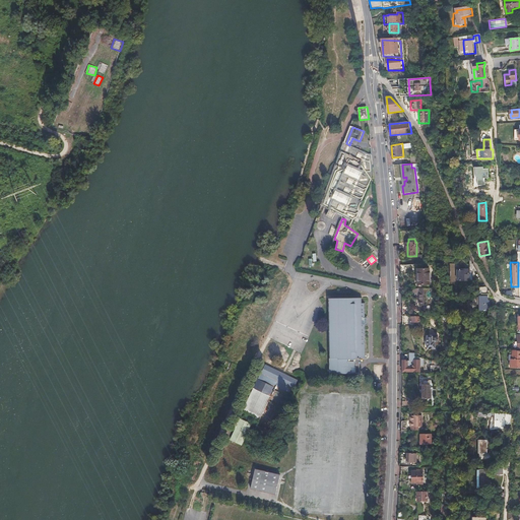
[(431,284),(431,268),(418,268),(418,276),(419,276),(420,284),(431,284)]
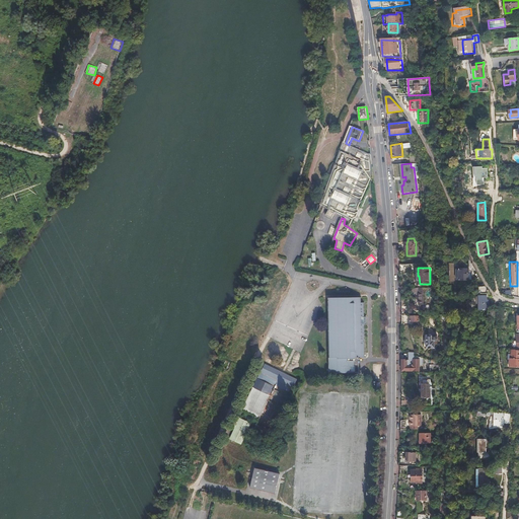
[(468,280),(468,269),(458,269),(459,280),(468,280)]
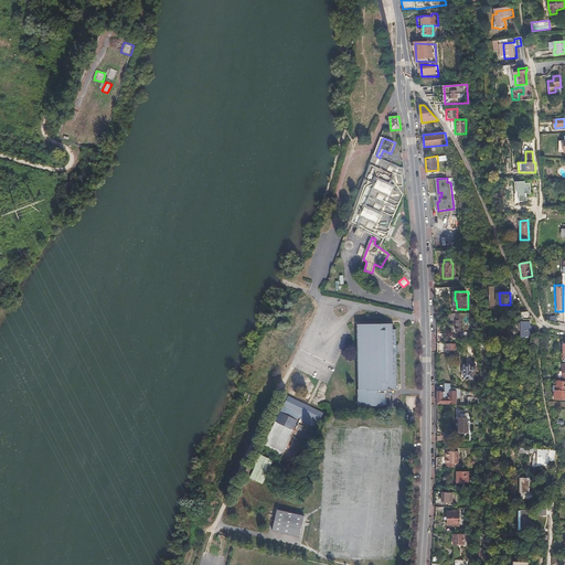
[(467,336),(466,313),(456,313),(457,332),(461,331),(461,336),(467,336)]
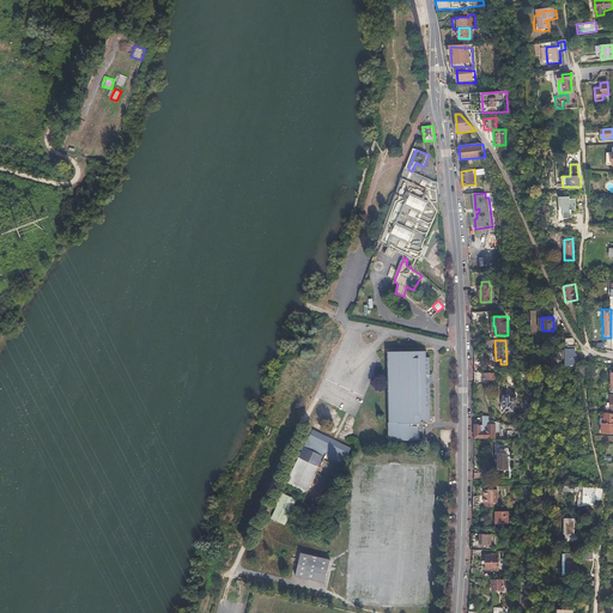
[(577,366),(577,354),(575,354),(575,350),(565,350),(566,366),(577,366)]
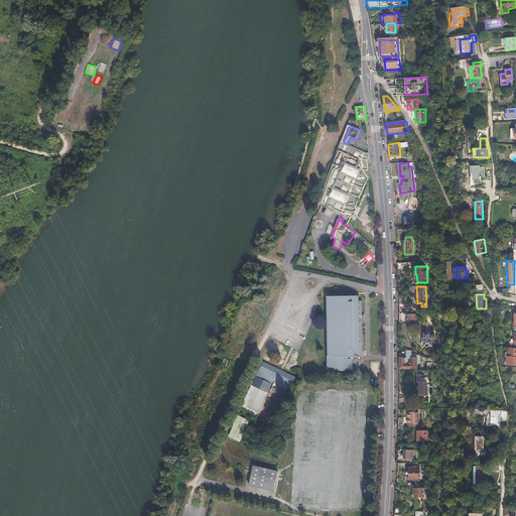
[(362,355),(361,323),(363,323),(363,314),(362,314),(361,301),(358,300),(358,296),(326,296),(328,371),(354,371),(354,355),(362,355)]
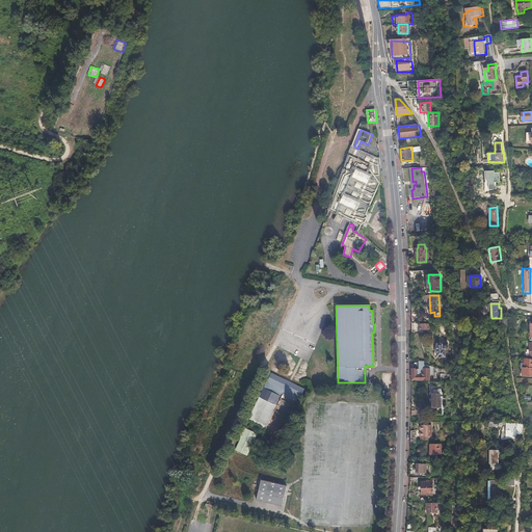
[(420,323),(420,315),(411,315),(411,333),(421,333),(421,329),(429,329),(429,324),(421,324),(421,323),(420,323)]
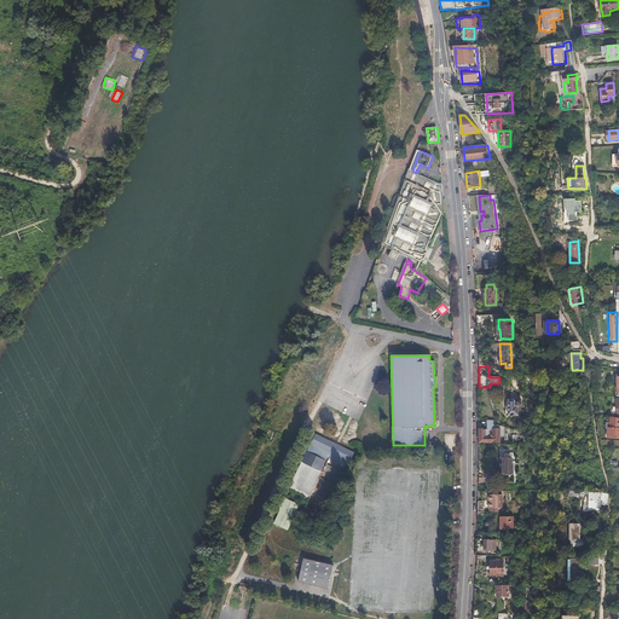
[(519,415),(519,406),(521,406),(521,399),(509,399),(509,415),(519,415)]
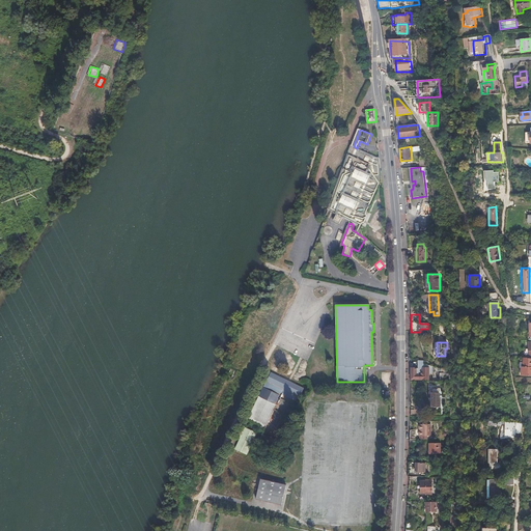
[(530,357),(526,358),(525,357),(524,360),(522,360),(521,368),(520,368),(520,374),(530,375),(530,357)]
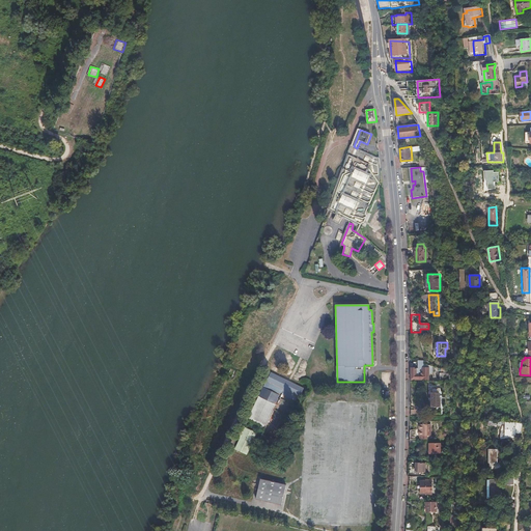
[(428,380),(428,364),(424,364),(424,362),(424,360),(416,360),(416,367),(411,367),(411,380),(428,380)]
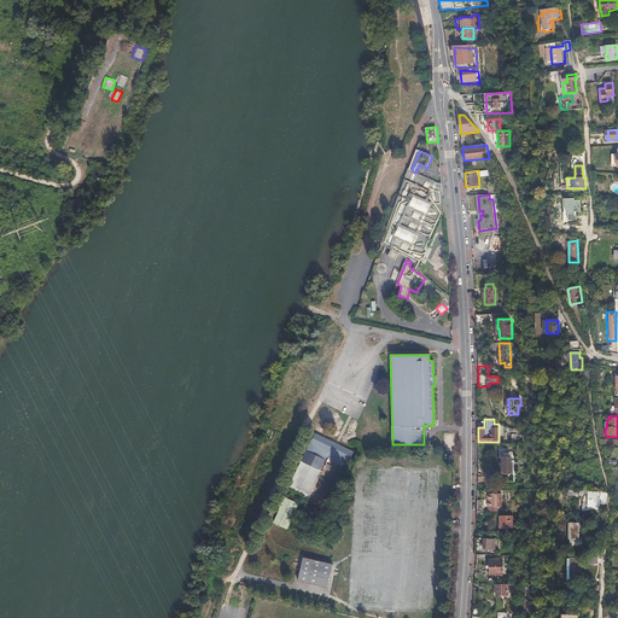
[(353,453),(314,435),(289,488),(309,497),(331,453),(349,461),(353,453)]
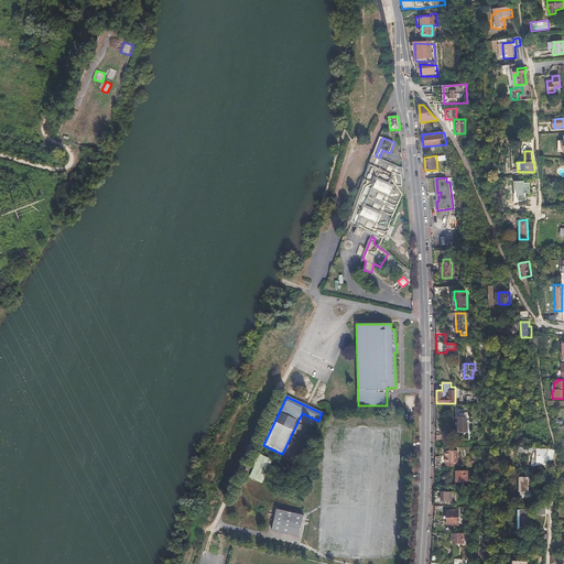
[(467,433),(468,420),(466,419),(467,412),(459,412),(458,433),(467,433)]
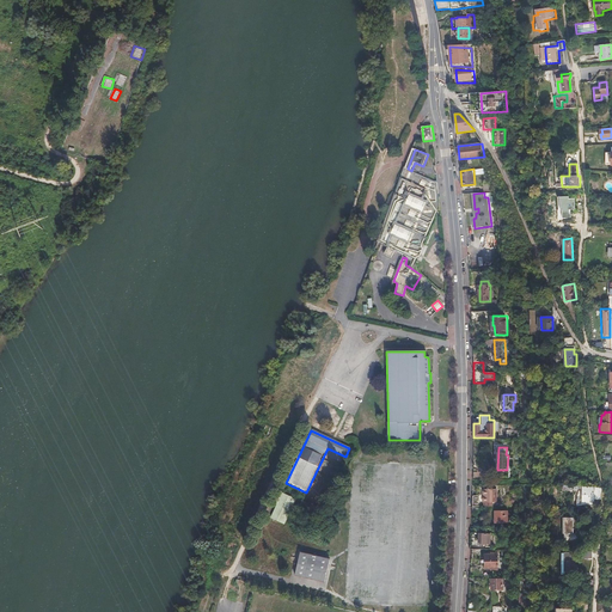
[(592,494),(592,490),(589,490),(589,488),(582,488),(582,495),(583,495),(583,503),(591,503),(591,494),(592,494)]
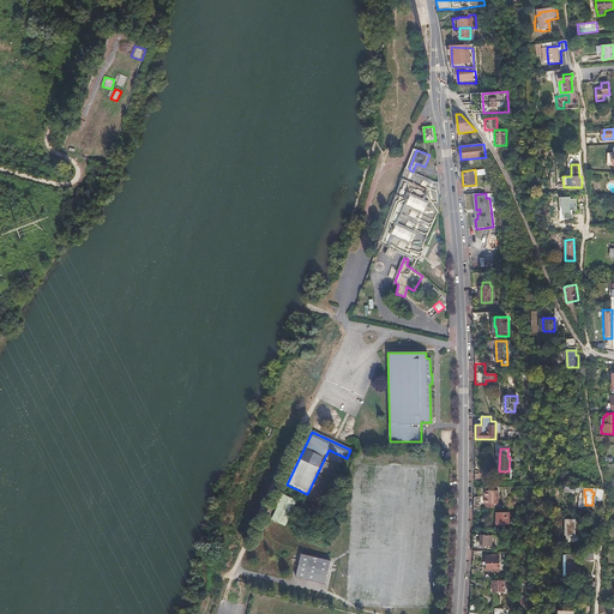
[(499,504),(499,491),(486,491),(486,497),(475,497),(475,507),(485,507),(498,507),(498,504),(499,504)]
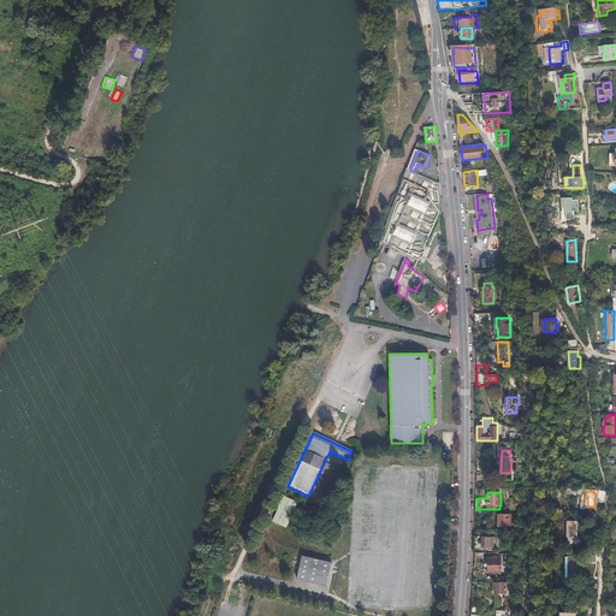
[(285,529),(297,503),(284,497),(272,523),(285,529)]
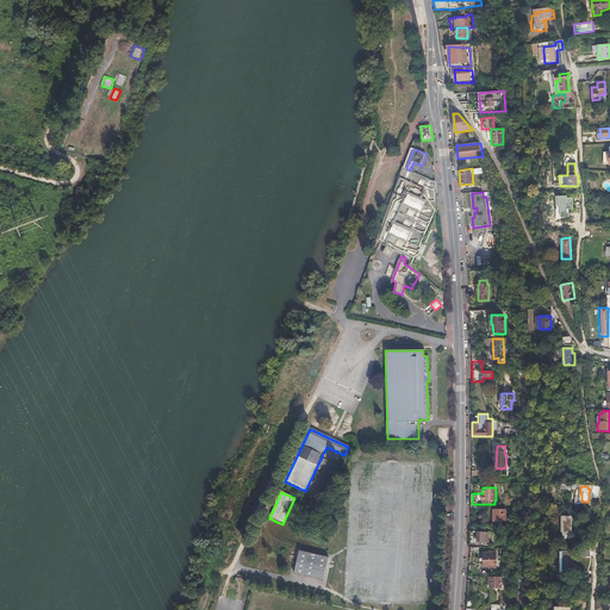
[(506,523),(506,517),(506,510),(495,510),(493,523),(506,523)]
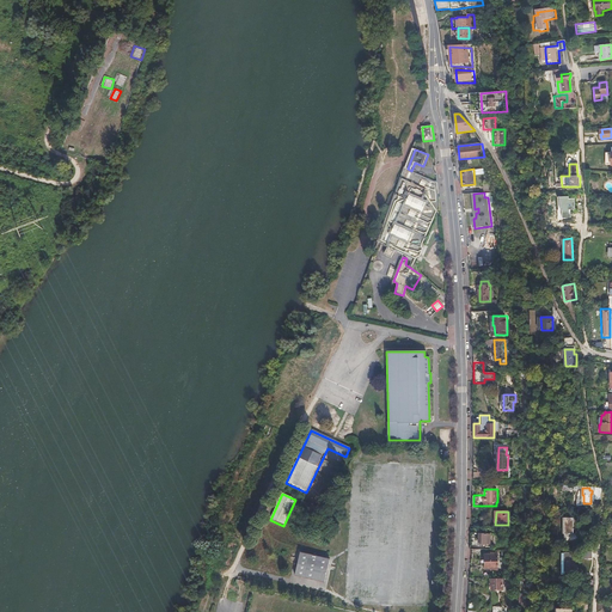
[(574,540),(574,518),(562,518),(562,540),(574,540)]
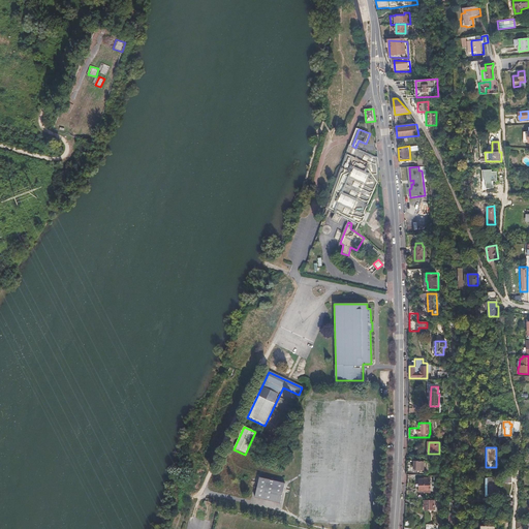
[(419,470),(421,465),(419,464),(419,462),(414,461),(407,460),(407,473),(413,473),(414,469),(419,470)]
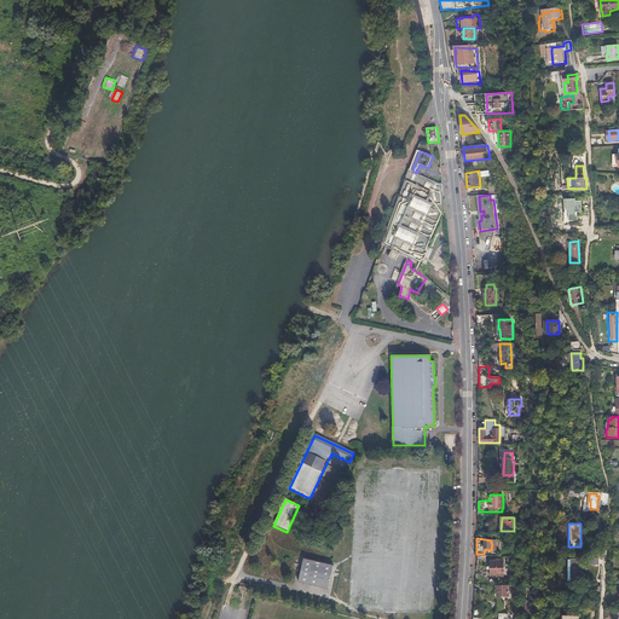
[(329,589),(334,560),(304,554),(298,582),(329,589)]
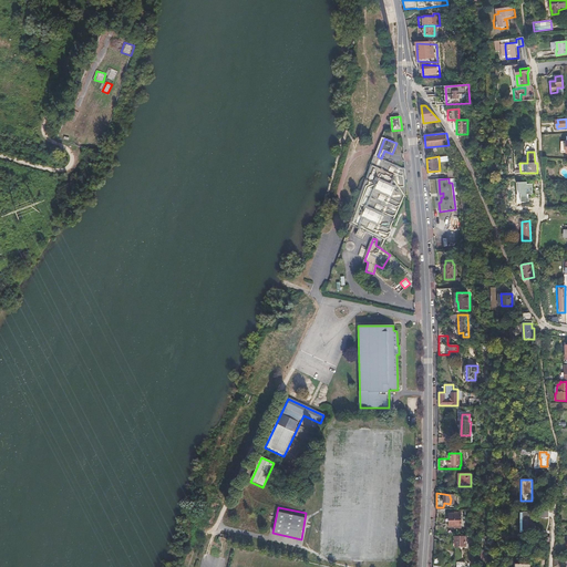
[(461,528),(461,513),(455,513),(455,514),(450,514),(450,527),(456,527),(456,528),(461,528)]
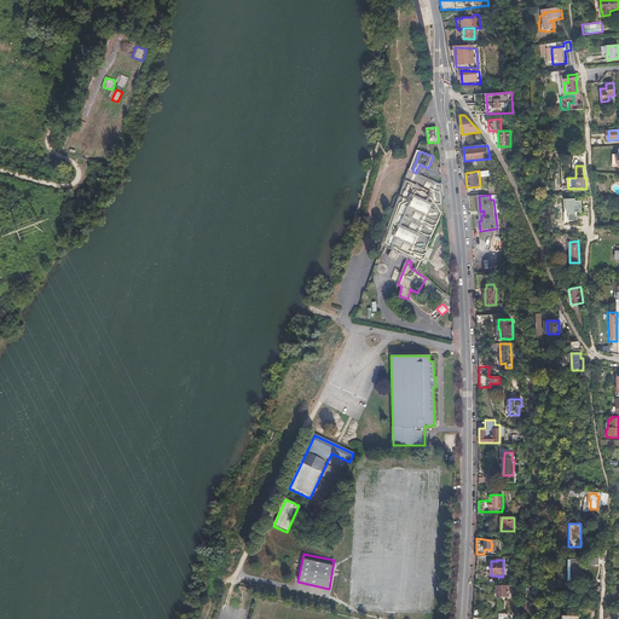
[(582,579),(582,561),(566,561),(567,580),(582,579)]
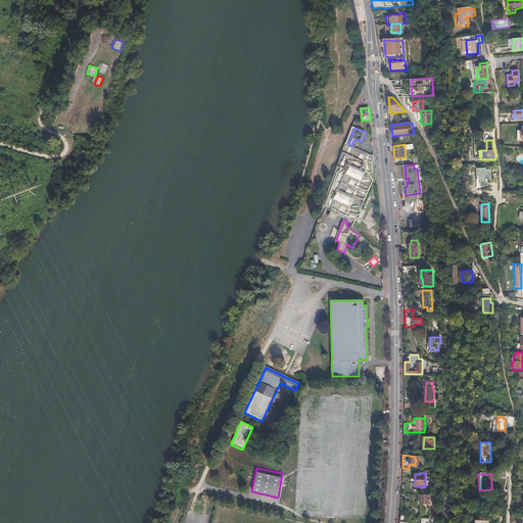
[(429,504),(429,494),(420,493),(420,504),(429,504)]
